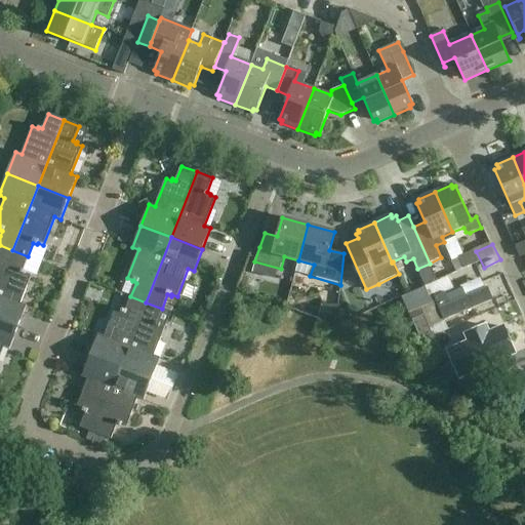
[(0,282),(12,250),(0,245),(0,282)]
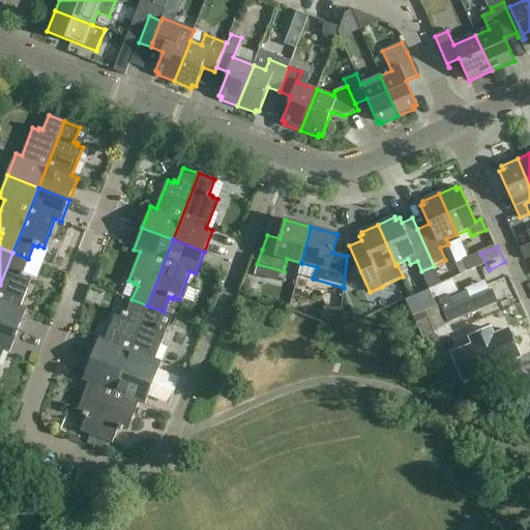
[(28,259),(12,253),(0,285),(0,323),(18,331),(27,310),(21,306),(31,278),(26,276),(27,274),(23,273),(28,259)]
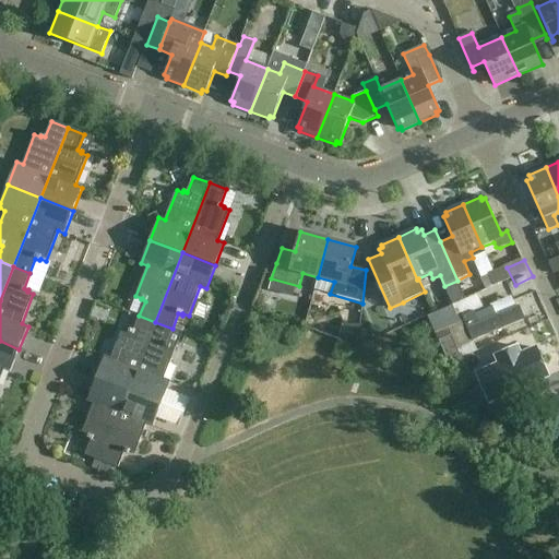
[(489,276),(494,286),(509,280),(503,266),(488,274),(489,276)]
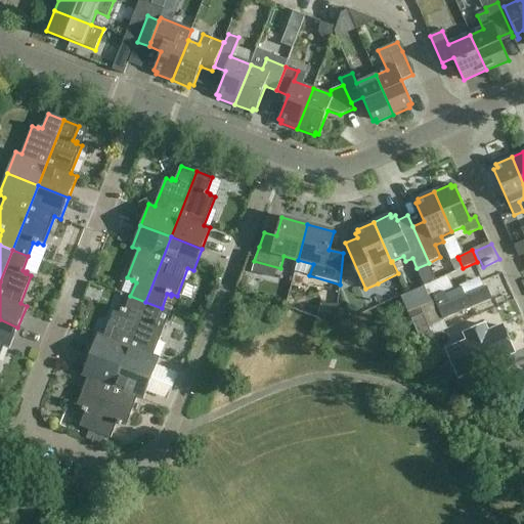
[(454,272),(463,268),(459,259),(450,262),(454,272)]
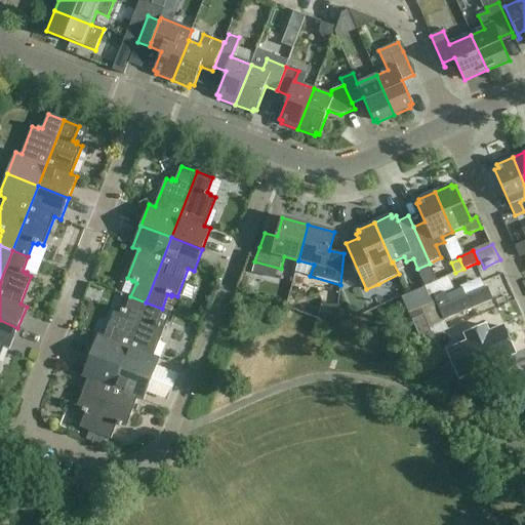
[(435,296),(445,318),(493,297),(487,284),(462,294),(459,286),(435,296)]
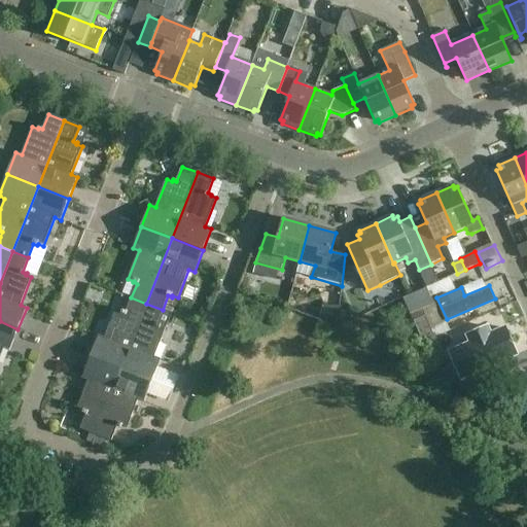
[(403,297),(414,321),(423,343),(434,338),(422,310),(434,304),(427,287),(403,297)]
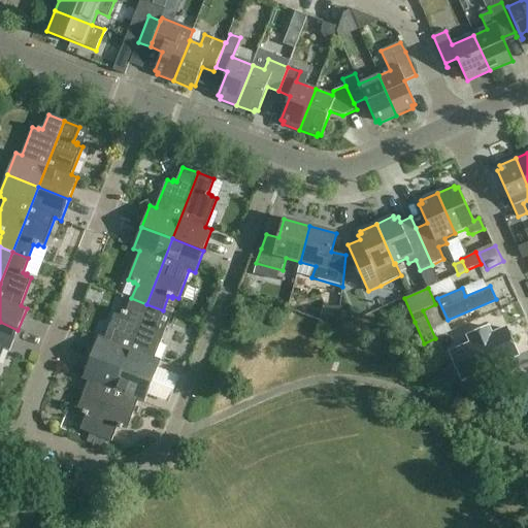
[(146,304),(131,298),(126,312),(122,310),(122,312),(116,310),(105,338),(99,336),(91,358),(122,370),(146,304)]
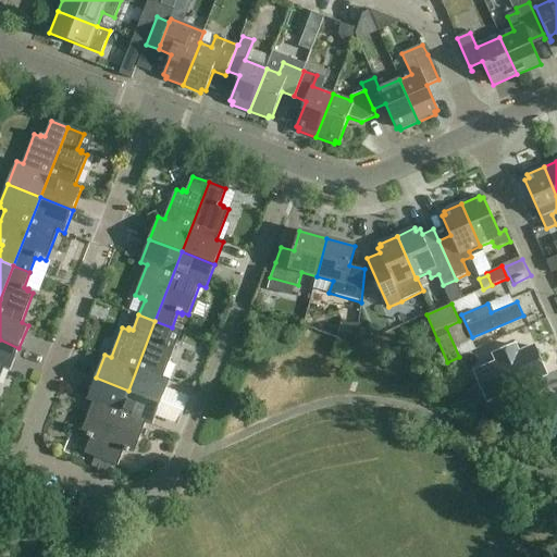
[(128,391),(161,403),(170,380),(163,378),(175,348),(169,345),(170,344),(165,342),(172,327),(155,321),(128,391)]
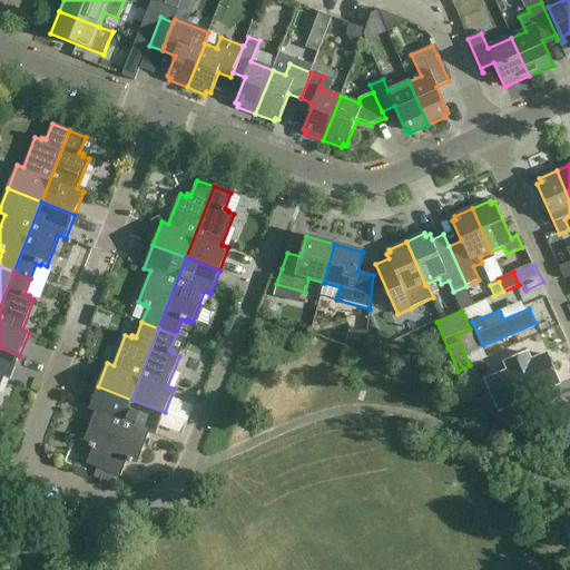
[(19,356),(0,347),(0,386),(3,377),(10,380),(19,356)]
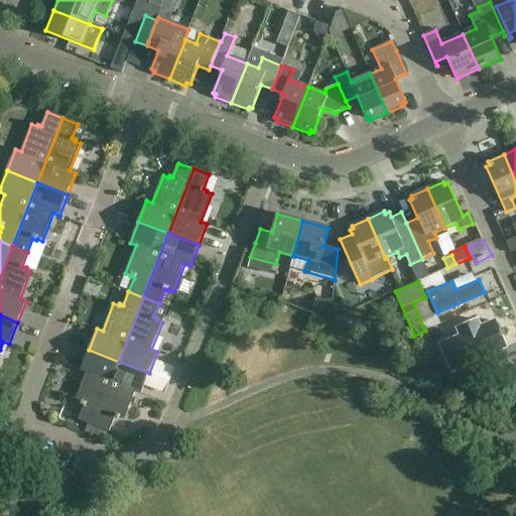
[(497,343),(488,325),(449,342),(458,361),(497,343)]
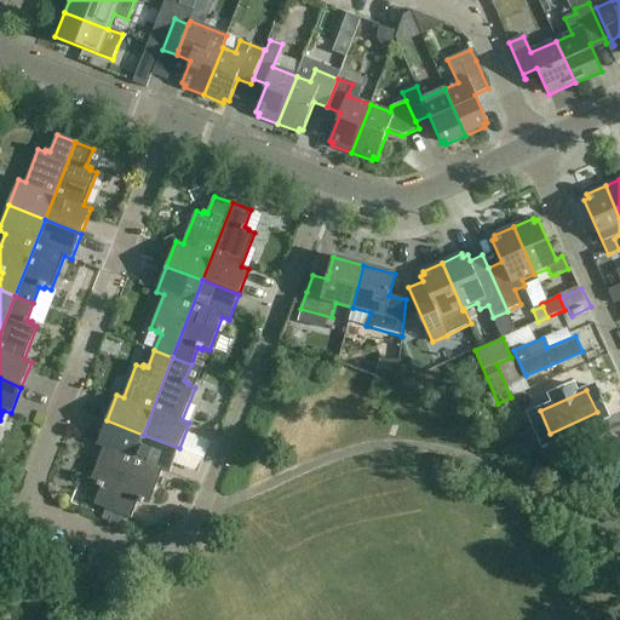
[(510,430),(530,420),(523,405),(503,413),(510,430)]
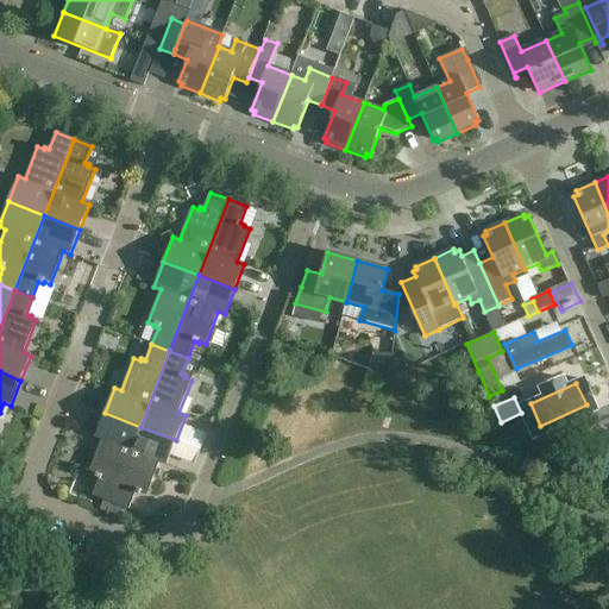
[(140,427),(105,413),(95,438),(101,440),(89,473),(95,476),(95,477),(99,479),(93,496),(111,503),(140,427)]
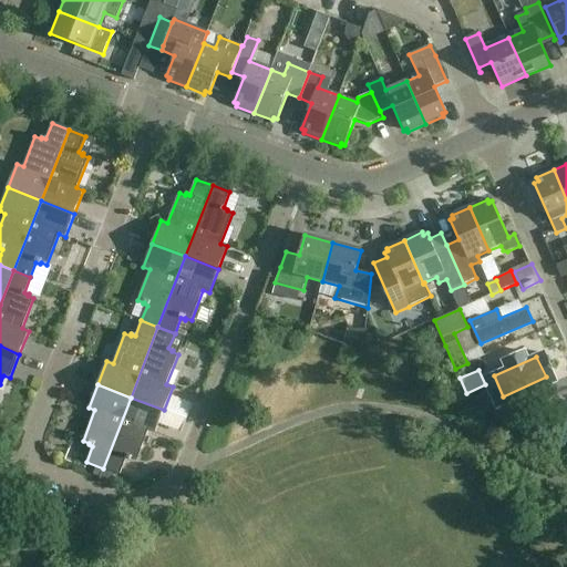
[(487,410),(478,389),(466,394),(476,418),(488,412),(487,410)]
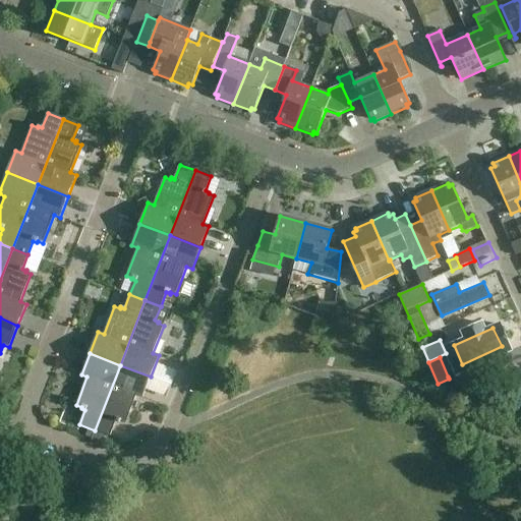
[(120,365),(95,430),(110,437),(116,422),(119,423),(120,421),(125,423),(136,396),(142,398),(151,377),(120,365)]
